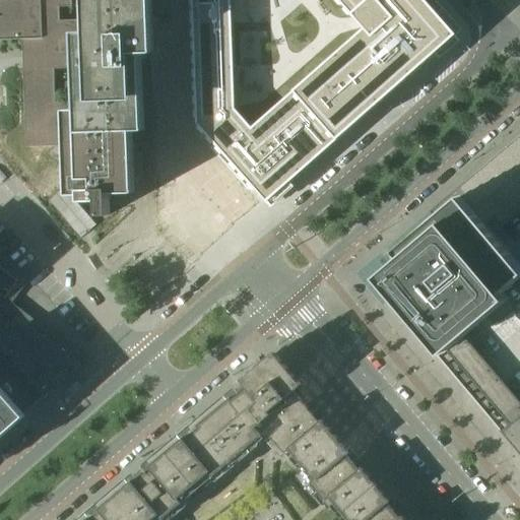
[(0,0),(0,38),(44,38),(43,0),(0,0)]
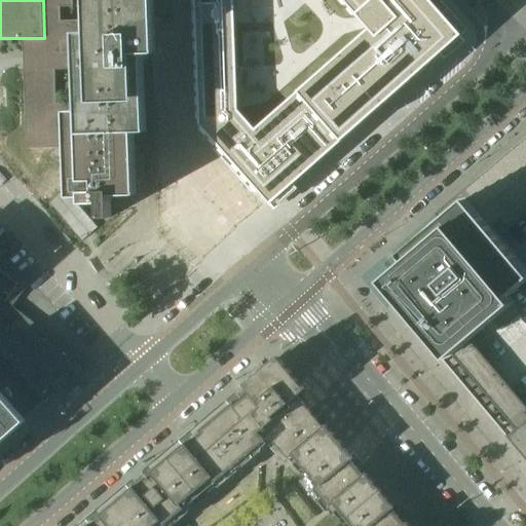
[(194,0),(200,136),(250,192),(259,192),(269,204),(461,36),(429,0),(194,0)]
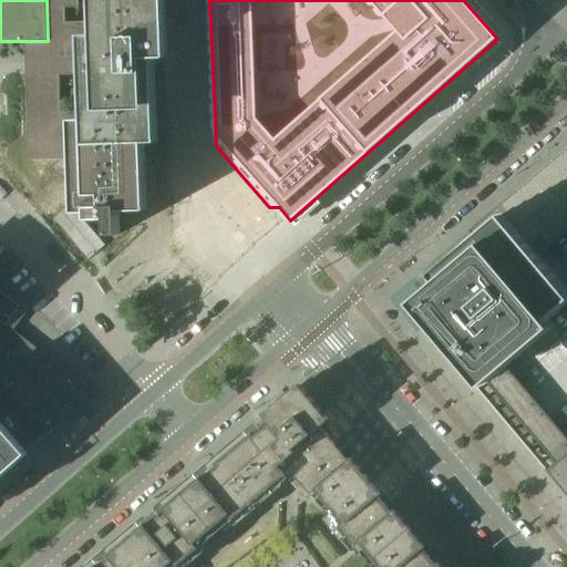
[(424,328),(431,336),(459,311),(474,331),(486,344),(491,350),(507,369),(524,389),(539,408),(556,426),(563,435),(566,432),(566,148),(471,232),(476,238),(433,274),(440,280),(414,302),(431,322),(424,328)]
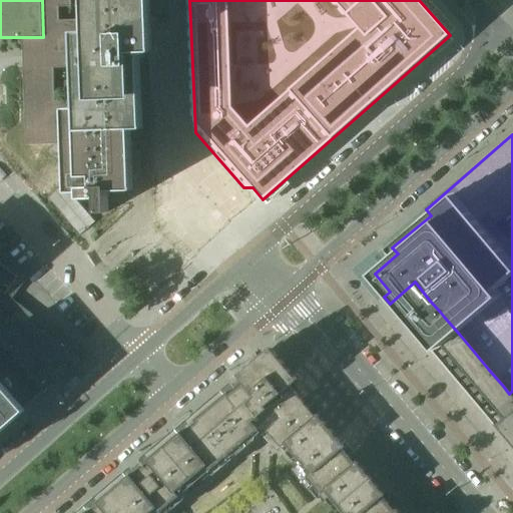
[(134,174),(143,174),(142,149),(134,149),(134,174)]
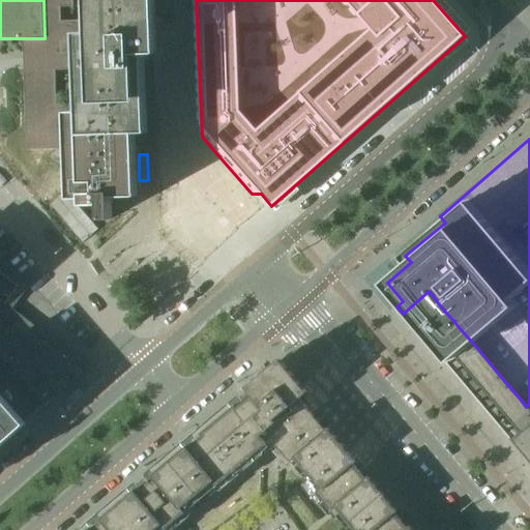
[(0,301),(5,304),(19,287),(0,272),(0,301)]
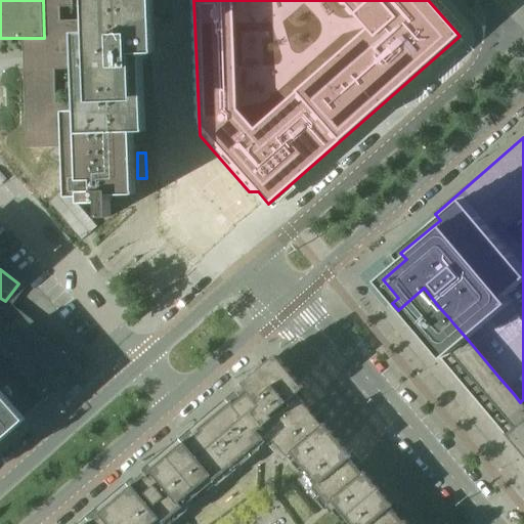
[(412,328),(438,306),(424,288),(398,310),(412,328)]
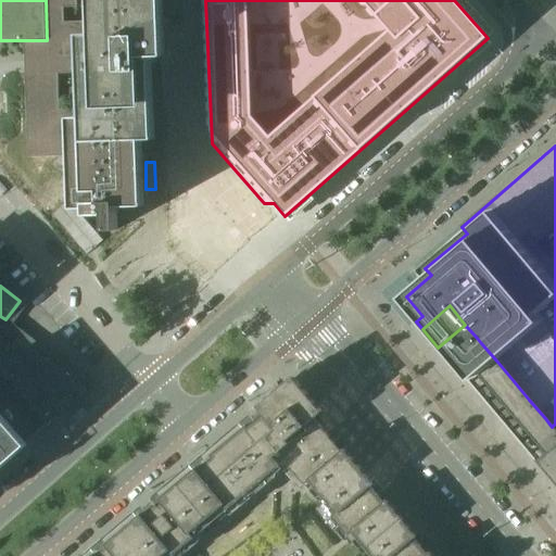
[(454,366),(481,343),(477,338),(465,325),(438,348),(450,362),(454,366)]
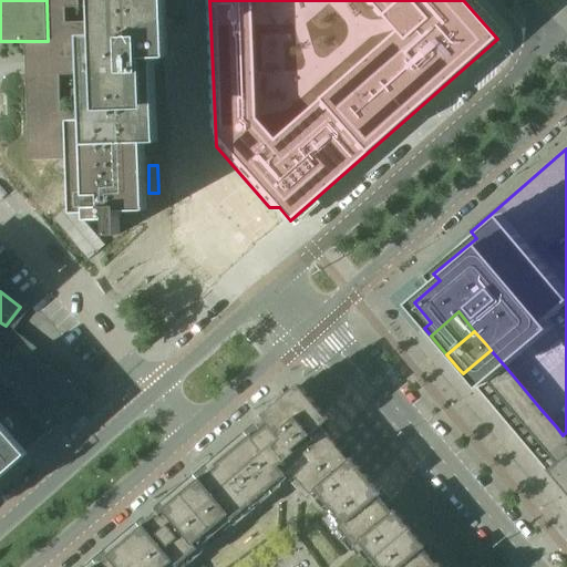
[(0,361),(0,381),(47,434),(88,399),(18,346),(0,361)]
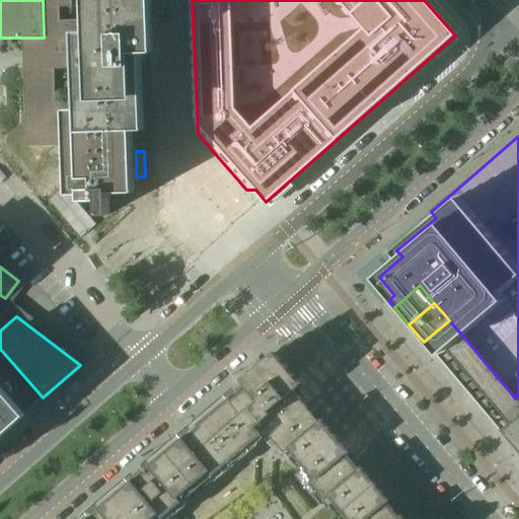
[(439,360),(464,338),(449,320),(424,342),(439,360)]
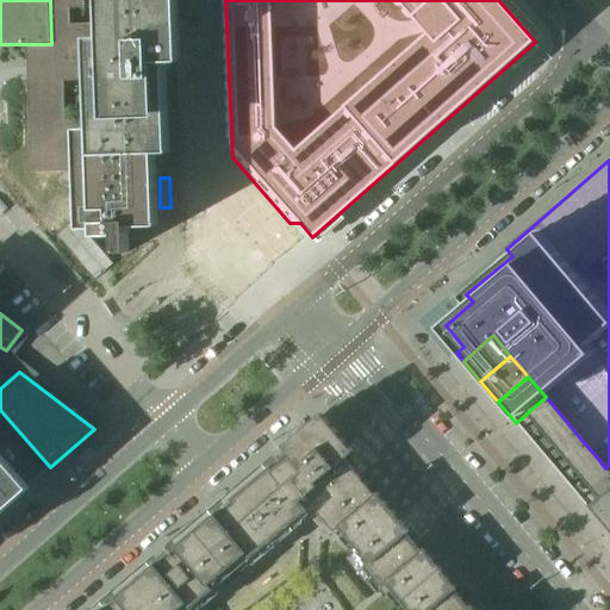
[(533,443),(564,418),(546,397),(516,423),(533,443)]
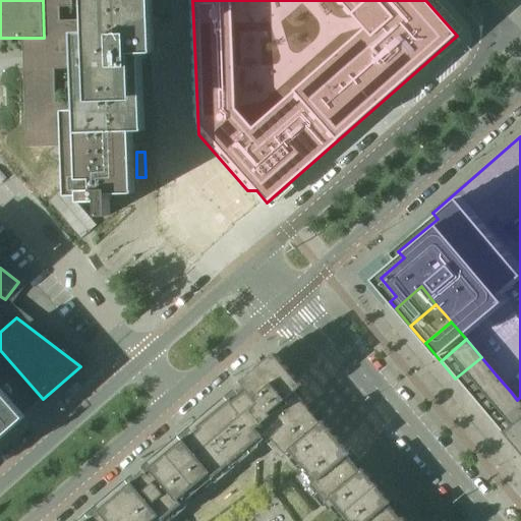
[(273,354),(240,381),(247,389),(233,401),(231,399),(197,426),(199,429),(185,441),(183,439),(150,467),(154,472),(150,475),(148,472),(137,480),(139,483),(136,486),(132,482),(99,510),(101,512),(90,520),(162,520),(263,437),(256,428),(279,410),(277,407),(293,393),(294,395),(295,394),(294,393),(302,386),(276,354),(273,354)]
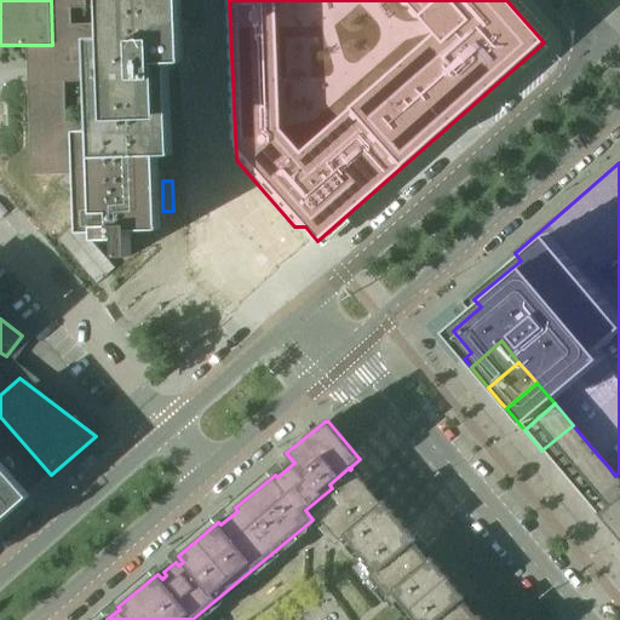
[(560,471),(590,446),(573,425),(541,451),(560,471)]
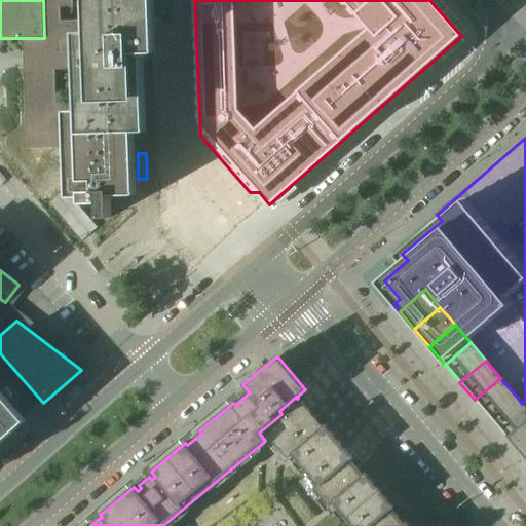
[(490,418),(516,396),(500,378),(475,400),(490,418)]
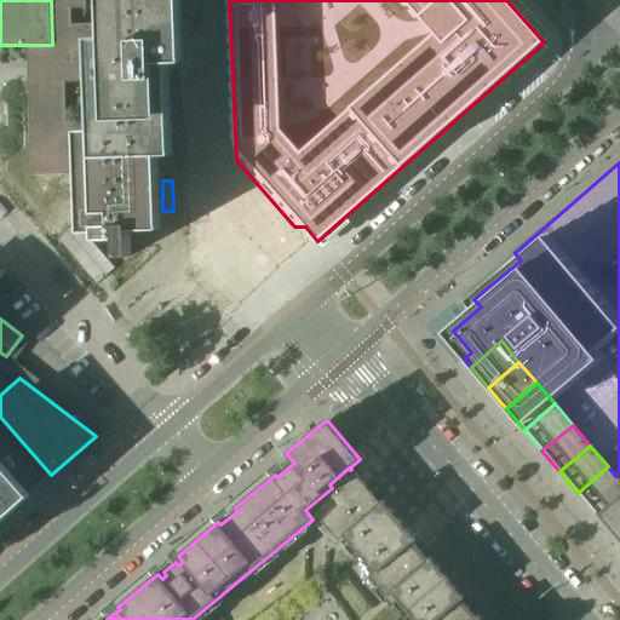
[(0,464),(0,522),(28,498),(27,497),(28,495),(0,464)]
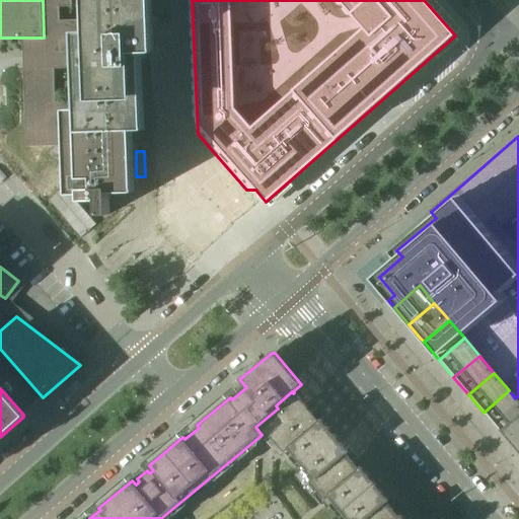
[(509,390),(484,413),(500,433),(518,416),(518,402),(515,398),(509,390)]
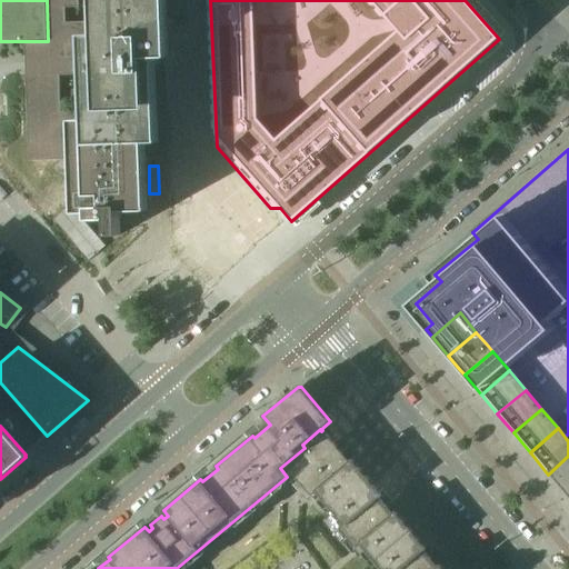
[(349,462),(322,430),(321,431),(320,429),(302,445),(305,448),(280,468),(287,477),(296,478),(325,512),(367,478),(351,460),(349,462)]
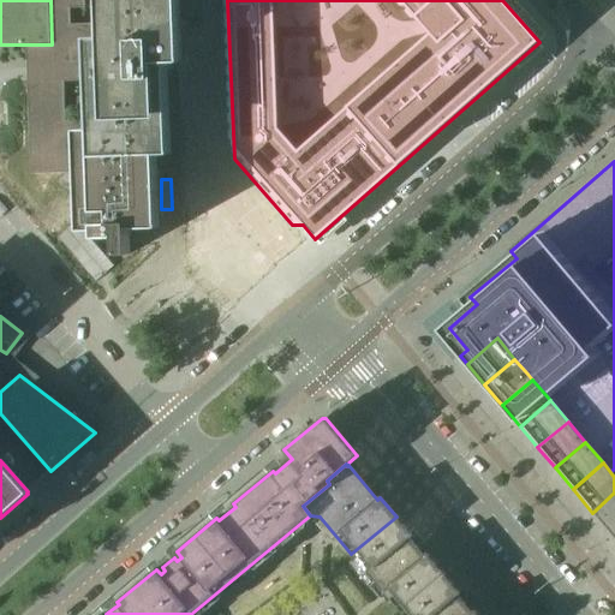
[(614,493),(592,513),(609,532),(614,526),(614,493)]
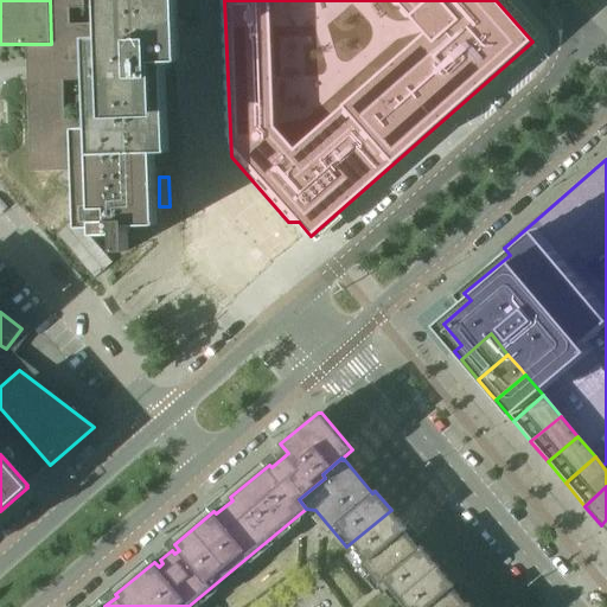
[(391,510),(346,547),(394,604),(438,566),(421,547),(419,548),(406,531),(407,530),(391,510)]
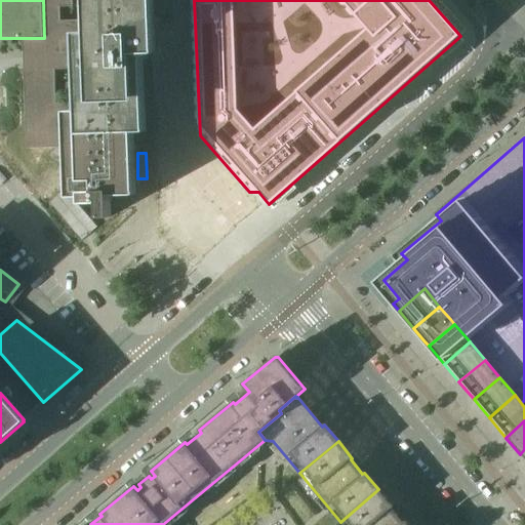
[(393,507),(378,489),(340,522),(344,524),(408,524),(405,521),(403,523),(391,509),(393,507)]
